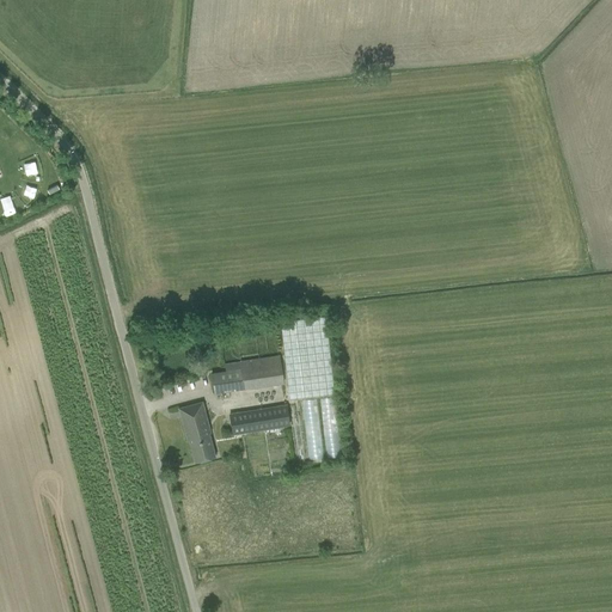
[(11,138),(18,129),(10,123),(4,132),(11,138)]
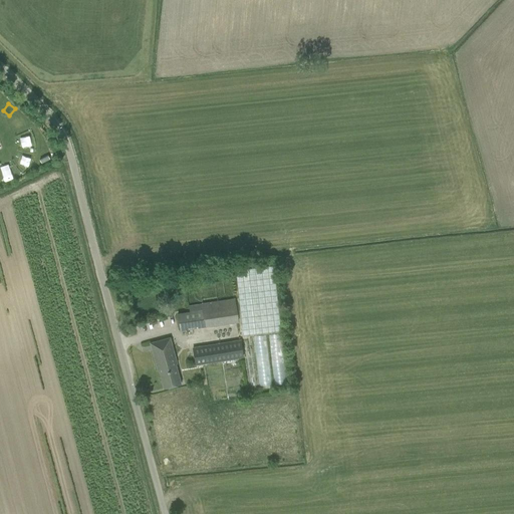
[(22,136),(23,147),(33,146),(32,136),(22,136)]
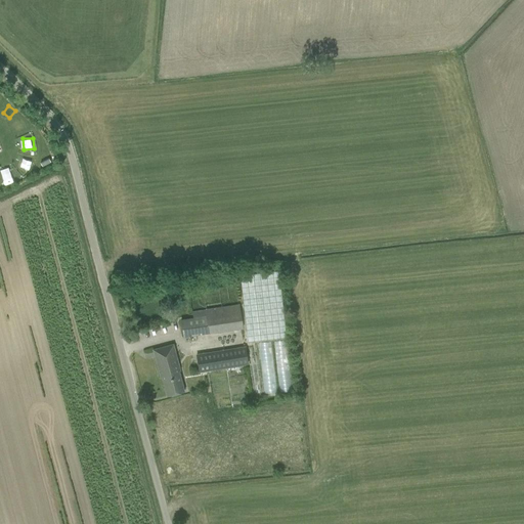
[(18,155),(13,164),(29,170),(33,161),(18,155)]
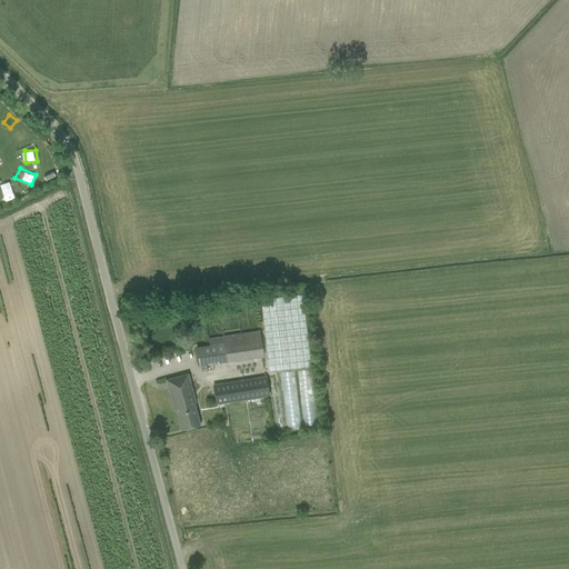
[(302,295),(260,299),(268,372),(311,368),(302,295)]
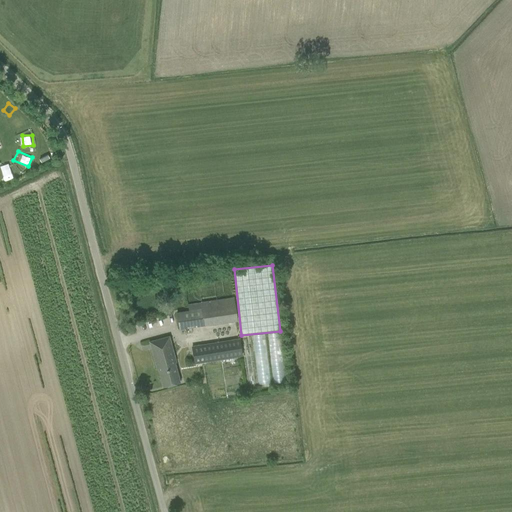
[(189,311),(177,313),(179,330),(204,326),(204,327),(237,322),(234,297),(233,298),(218,300),(188,305),(189,311)]
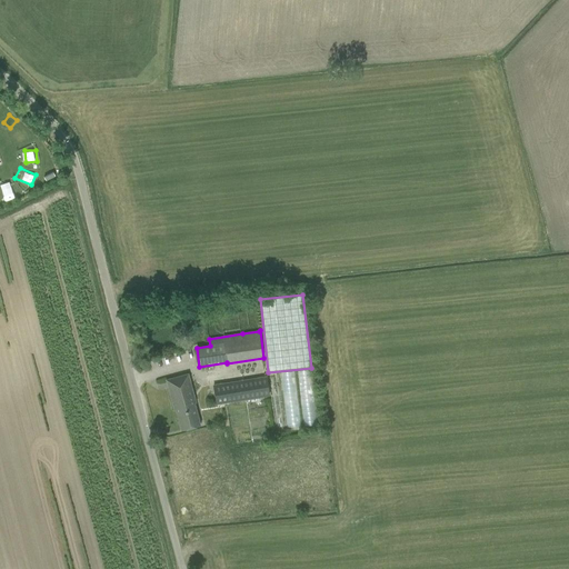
[(188,375),(166,380),(173,409),(175,409),(181,430),(200,426),(193,403),(191,403),(190,397),(193,397),(188,375)]
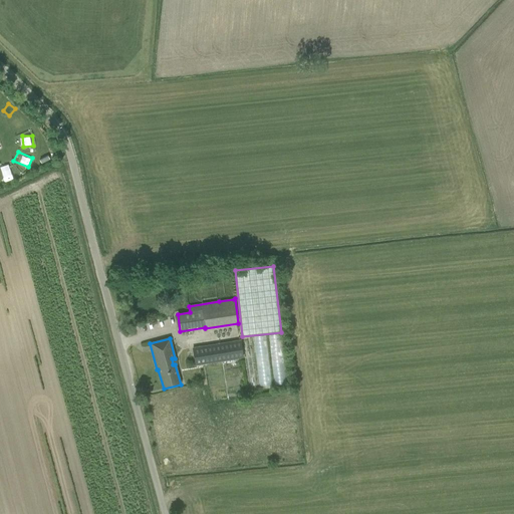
[(195,365),(243,357),(240,340),(193,348),(195,365)]
